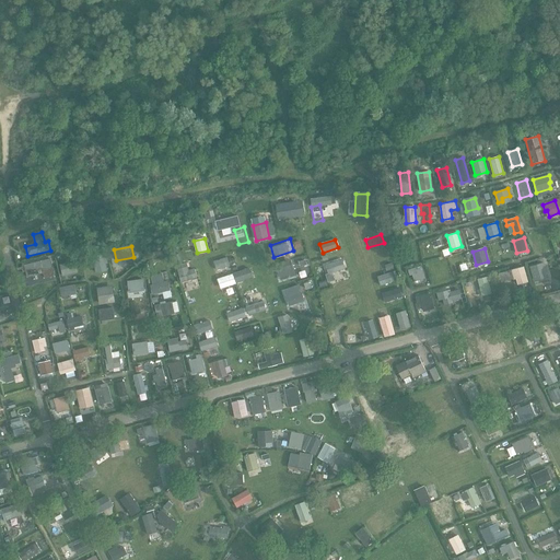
[(374,266),(389,261),(387,253),(372,258),(374,266)]
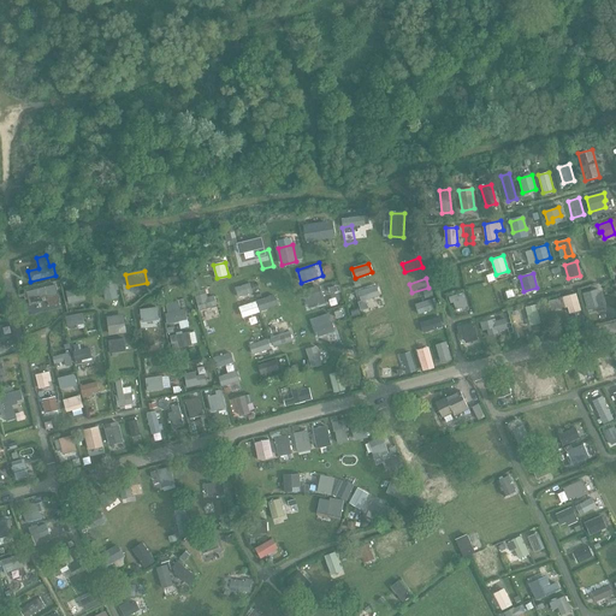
[(116,289),(118,288),(116,279),(101,283),(106,300),(117,296),(116,289)]
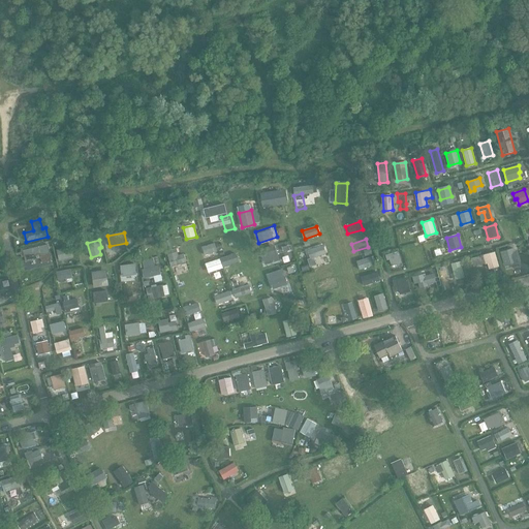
[(205,254),(218,251),(216,242),(203,245),(205,254)]
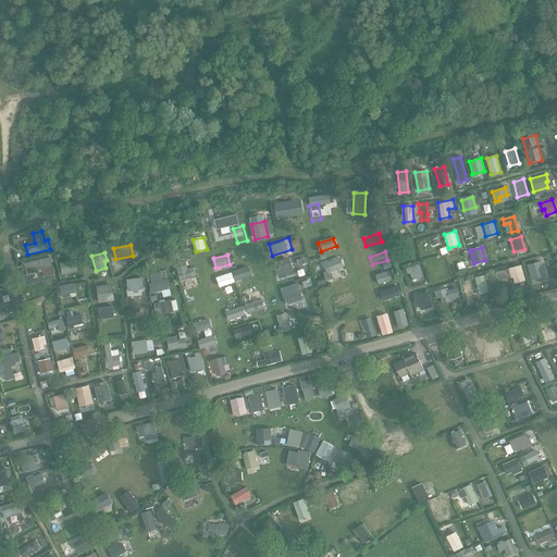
[(69,261),(60,263),(63,274),(75,271),(72,256),(67,257),(69,261)]
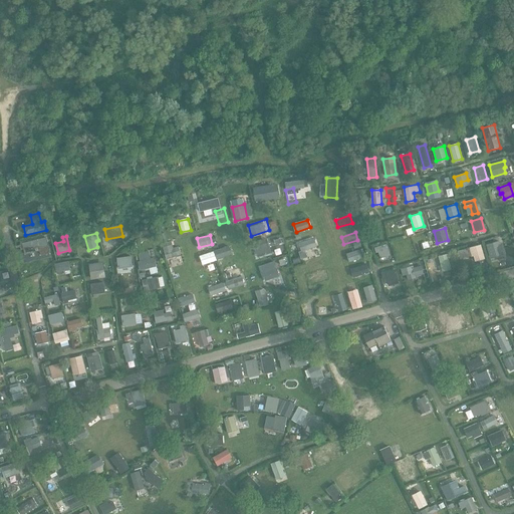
[(256,250),(269,247),(266,239),(253,243),(256,250)]
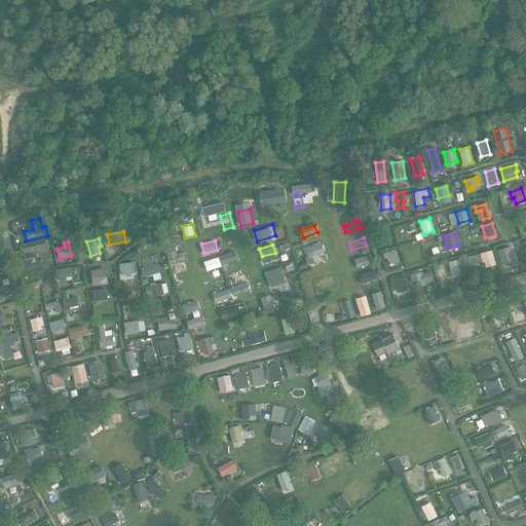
[(309,257),(324,253),(321,245),(306,249),(309,257)]
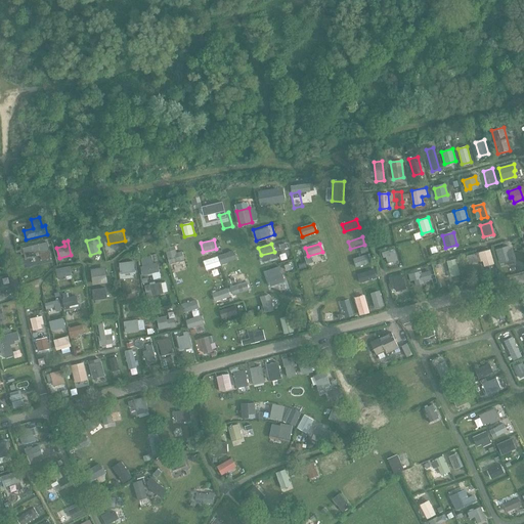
[(48,245),(37,247),(40,263),(51,261),(48,245)]
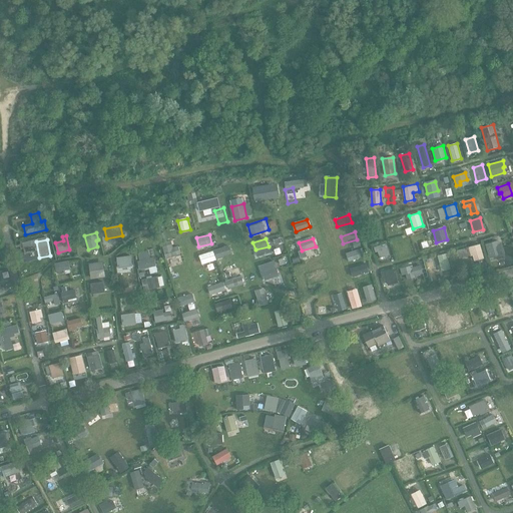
[(148,241),(136,244),(138,252),(150,250),(148,241)]
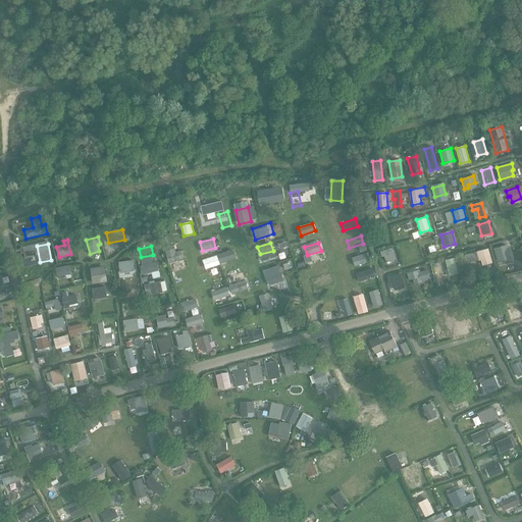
[(498,263),(511,259),(507,246),(493,249),(498,263)]
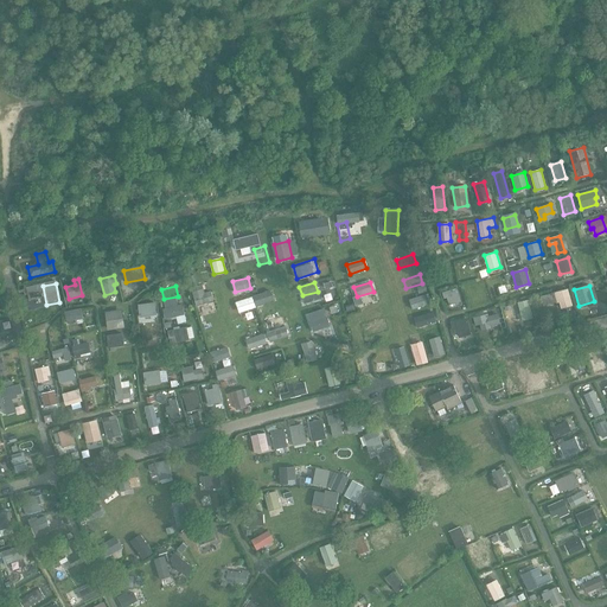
[(447,298),(449,305),(460,301),(457,288),(442,293),(443,299),(447,298)]
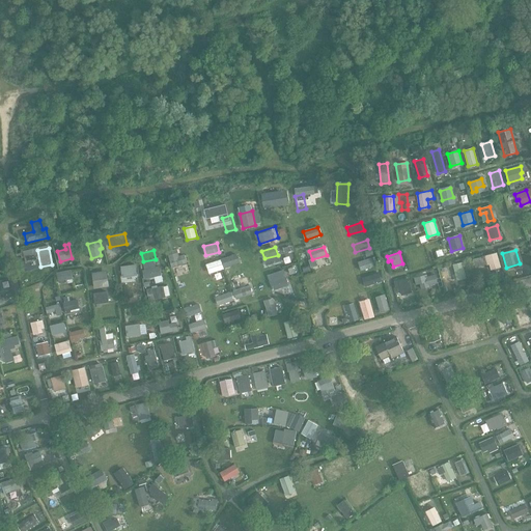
[(487,264),(490,263),(491,270),(500,267),(496,253),(485,256),(487,264)]
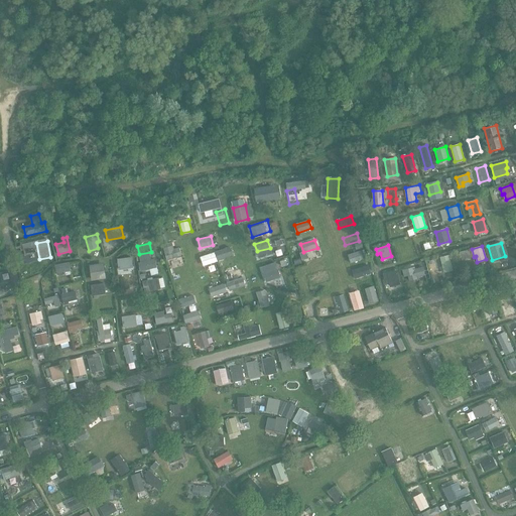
[(167,259),(180,256),(178,248),(165,252),(167,259)]
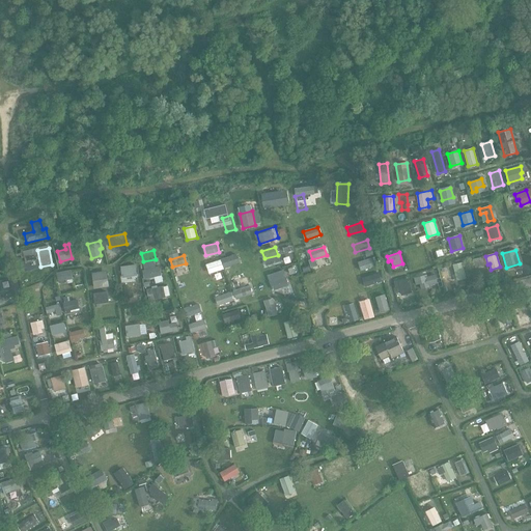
[(222,259),(224,268),(239,262),(236,255),(222,259)]
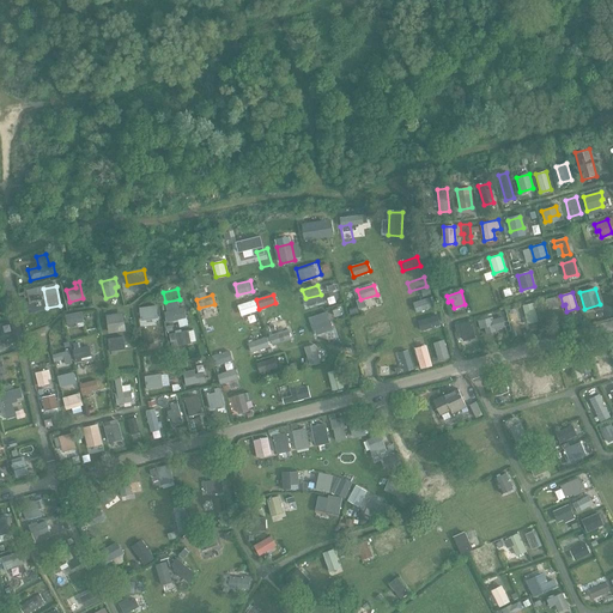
[(417,311),(430,308),(428,298),(414,303),(417,311)]
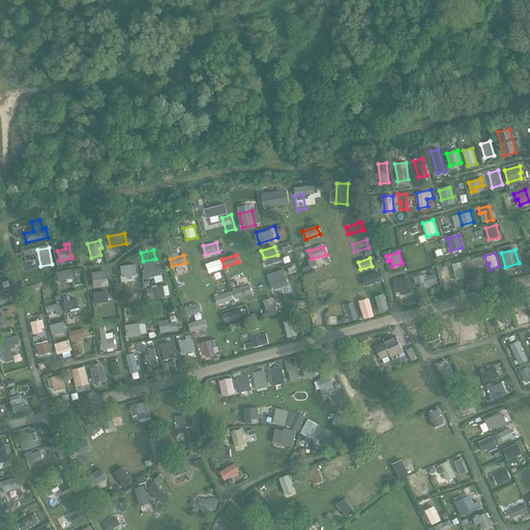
[(34,260),(17,264),(23,289),(40,285),(34,260)]
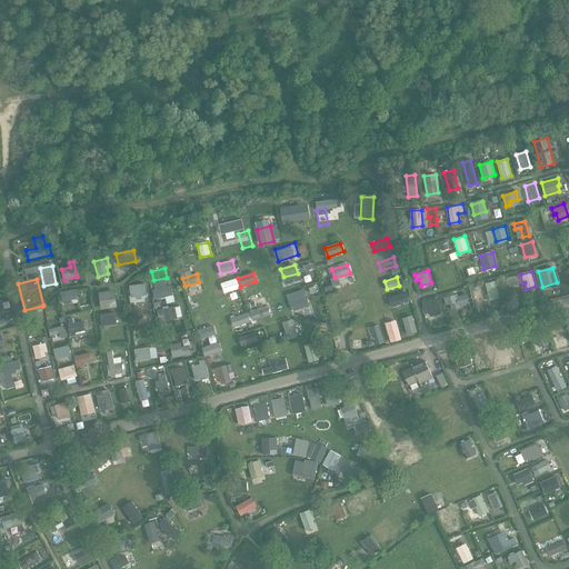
[(489,299),(497,297),(493,282),(486,285),(489,299)]
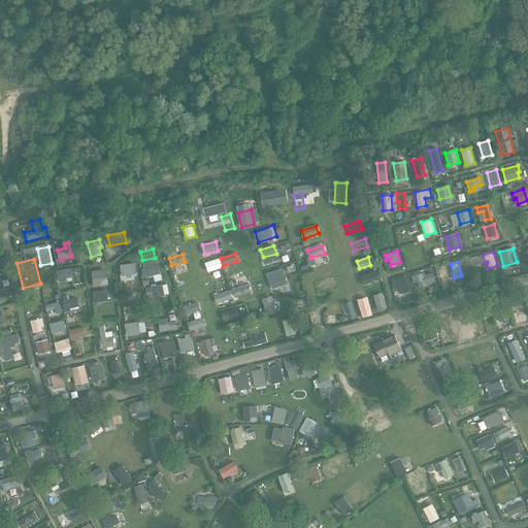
[(121,275),(135,274),(134,263),(120,265),(121,275)]
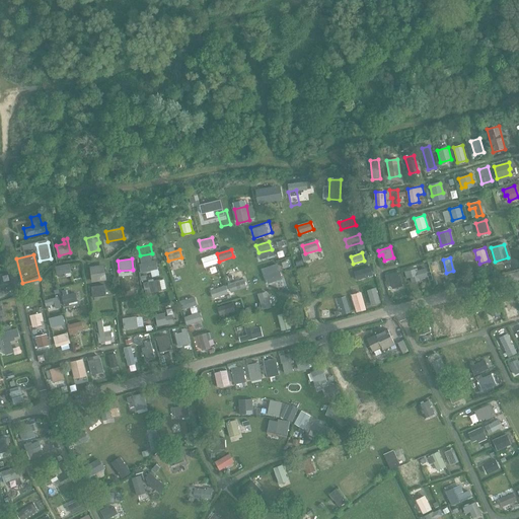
[(142,273),(157,269),(155,261),(140,265),(142,273)]
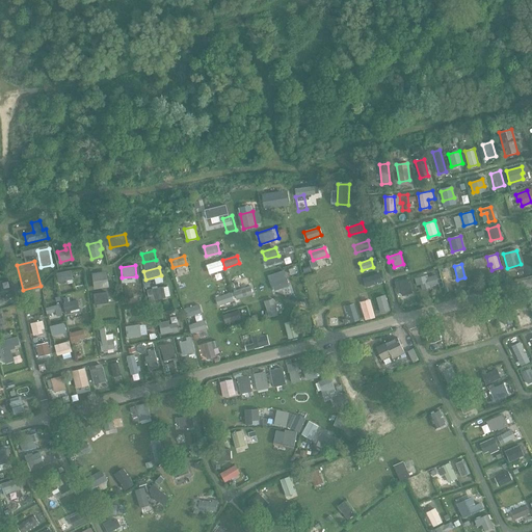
[(58,282),(72,278),(71,271),(57,273),(58,282)]
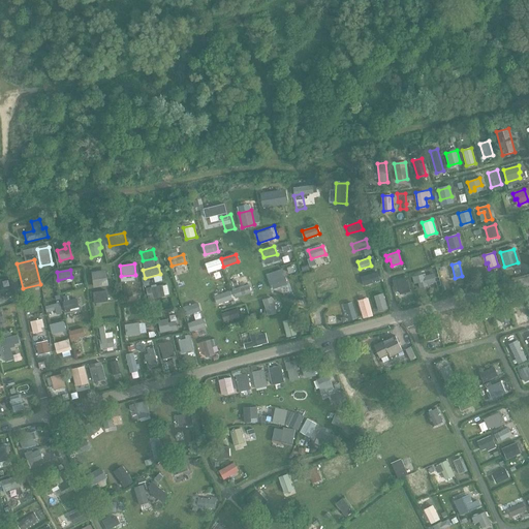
[(240,270),(226,274),(229,281),(243,277),(240,270)]
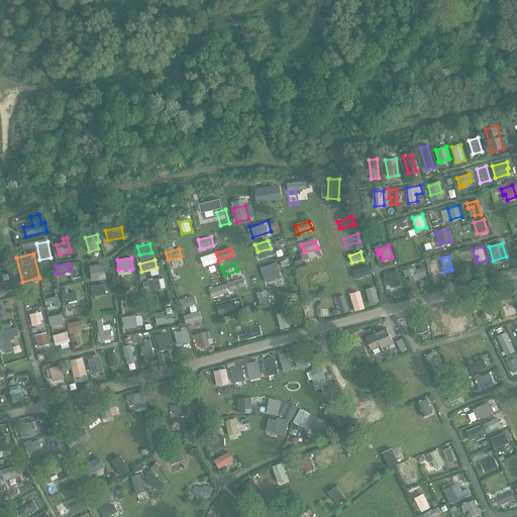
[(172,277),(186,273),(184,265),(170,269),(172,277)]
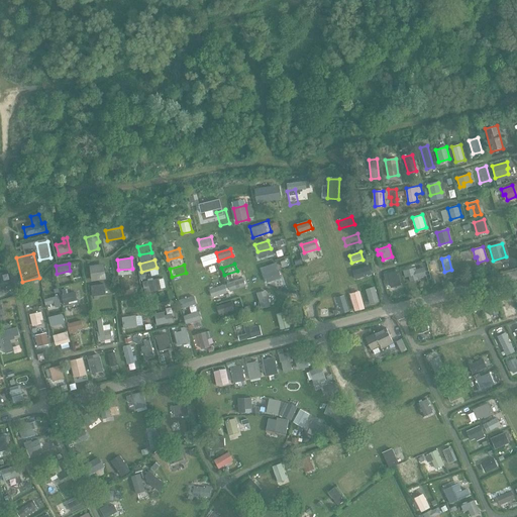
[(103,278),(101,266),(90,268),(92,280),(103,278)]
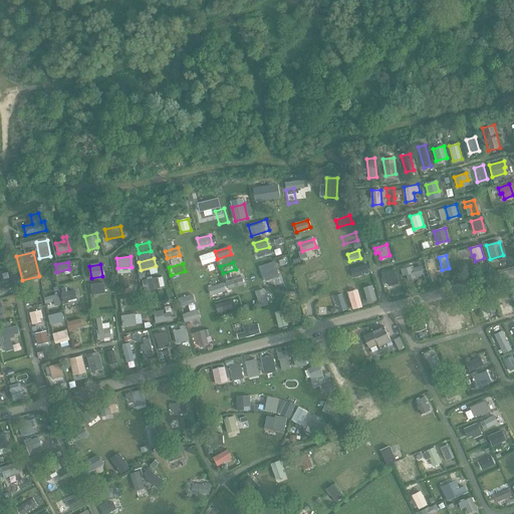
[(354,277),(368,272),(365,265),(351,269),(354,277)]
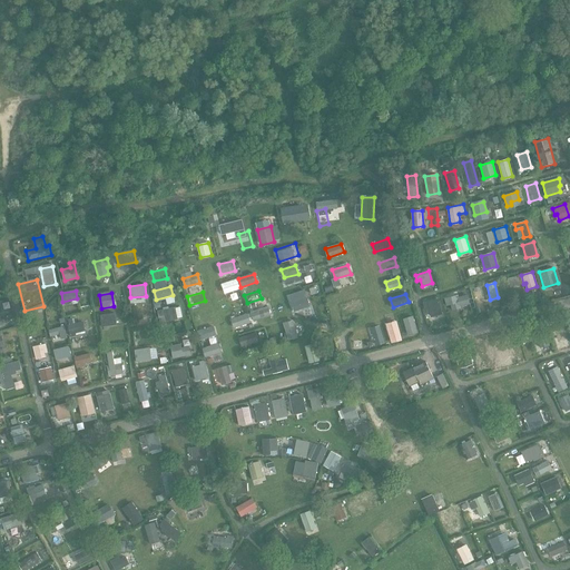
[(446,305),(451,304),(452,311),(461,308),(458,295),(444,298),(446,305)]
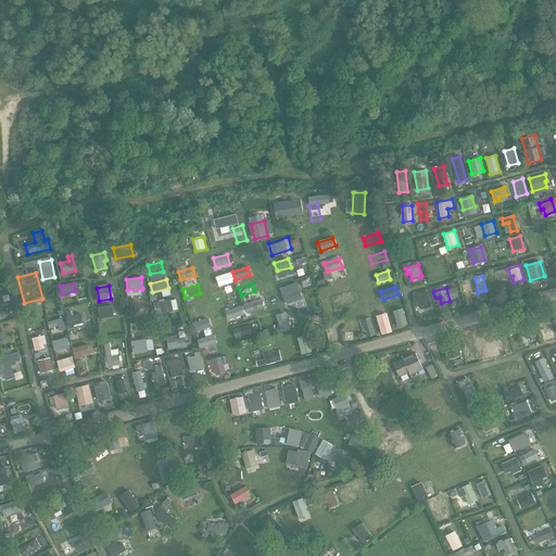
[(226,302),(239,298),(236,289),(224,293),(226,302)]
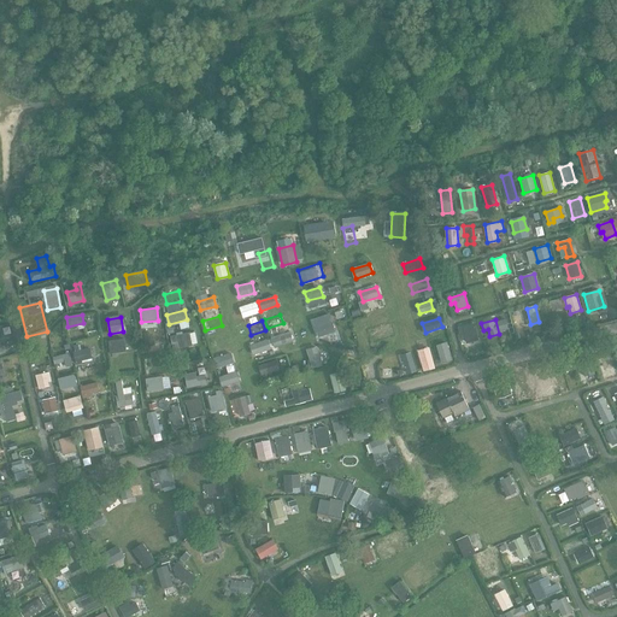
[(318,336),(335,331),(331,322),(316,328),(318,336)]
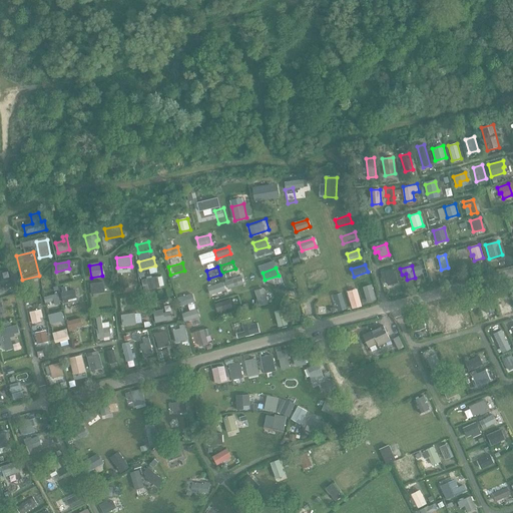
[(310,275),(312,282),(326,278),(323,270),(310,275)]
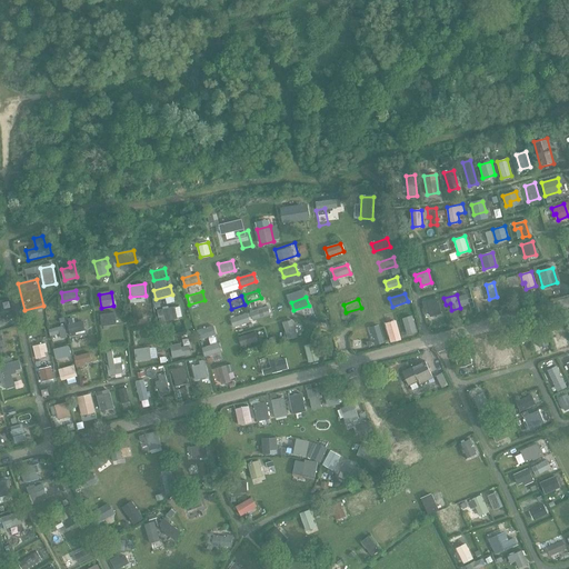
[(430,316),(440,312),(437,299),(423,302),(425,309),(428,308),(430,316)]
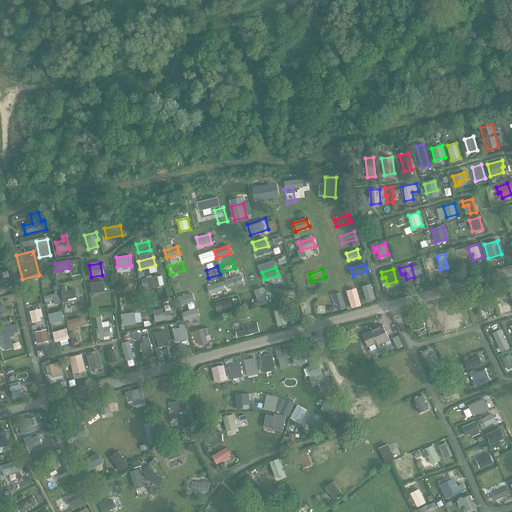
[(61,286),(73,283),(71,274),(59,277),(61,286)]
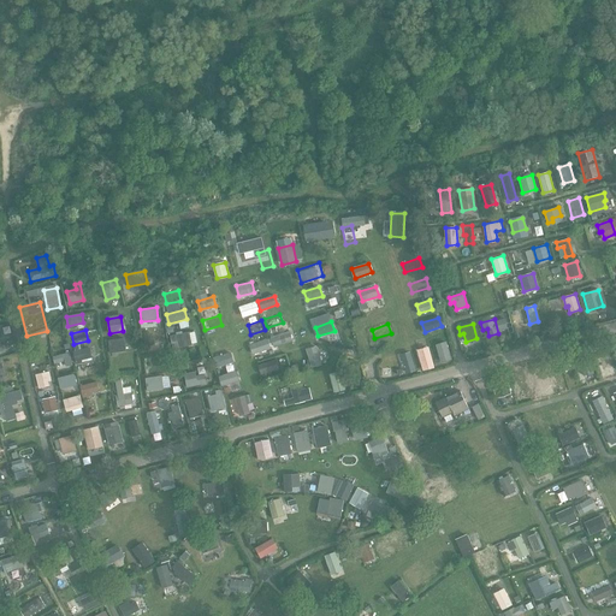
[(173,348),(190,344),(189,332),(171,336),(173,348)]
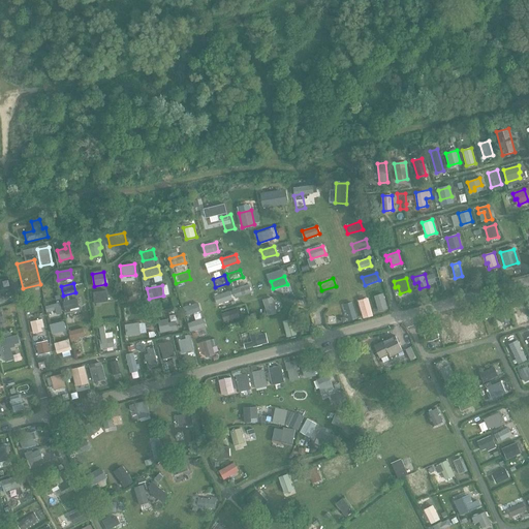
[(236,298),(250,293),(247,285),(234,289),(236,298)]
